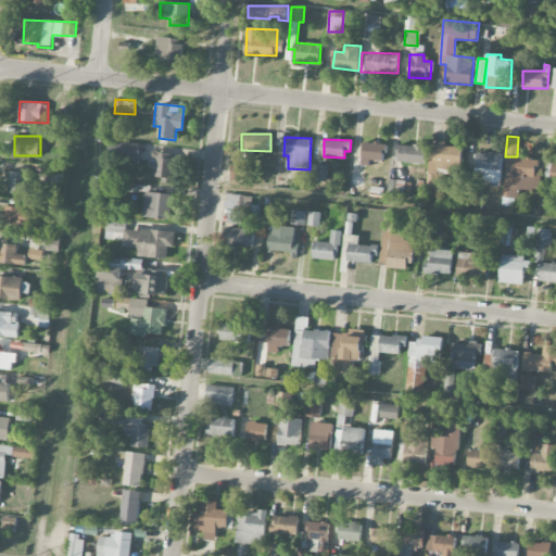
[(140,143),(110,142),(109,160),(139,161),(140,143)]
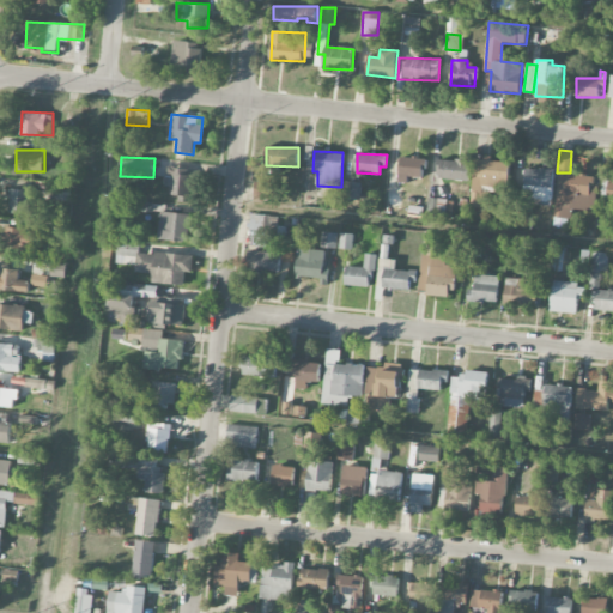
[(398,182),(407,183),(408,176),(423,177),(425,159),(401,157),(398,182)]
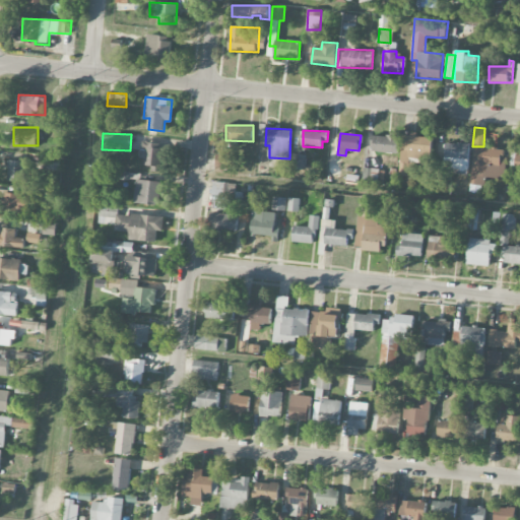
[(399,137),(374,134),(372,150),(397,154),(399,137)]
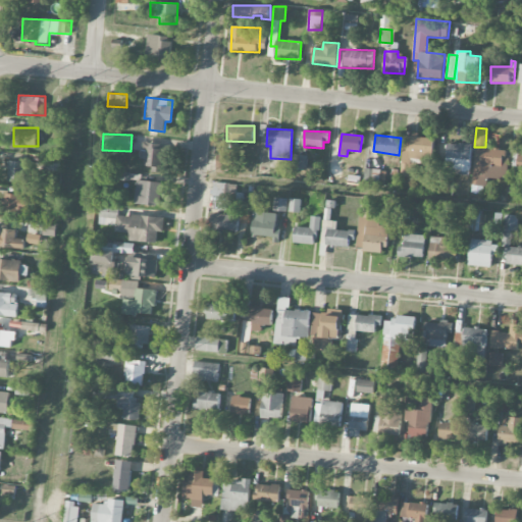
[(415,177),(416,157),(433,158),(433,137),(403,135),(401,176),(415,177)]
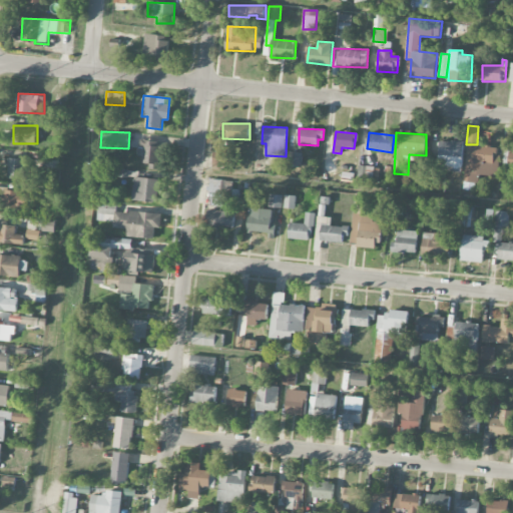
[(161,141),(141,140),(139,162),(149,163),(149,168),(159,169),(161,141)]
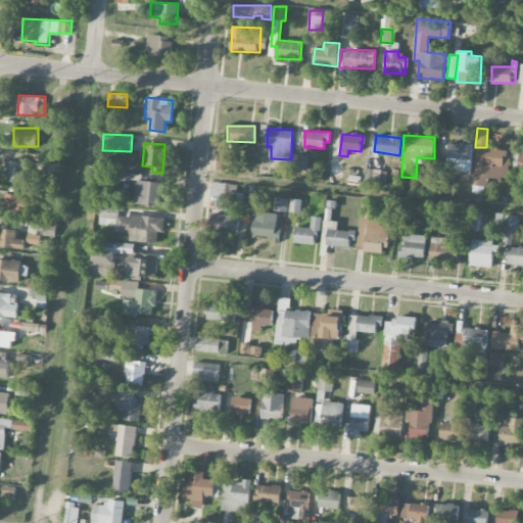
[(471,171),(472,144),(447,143),(446,170),(471,171)]
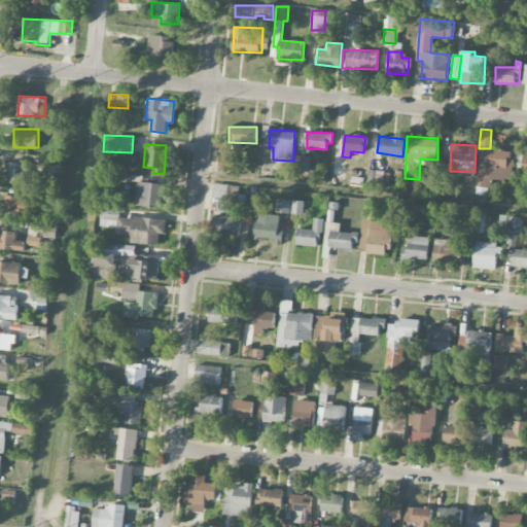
[(236,157),(219,156),(218,174),(235,175),(236,157)]
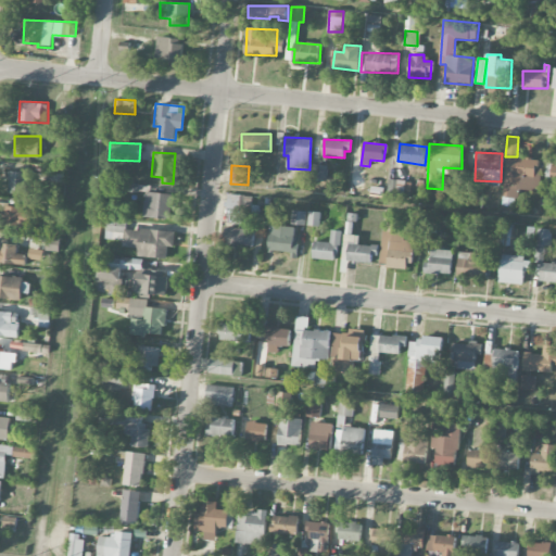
[(328,165),(312,165),(311,180),(327,181),(328,165)]
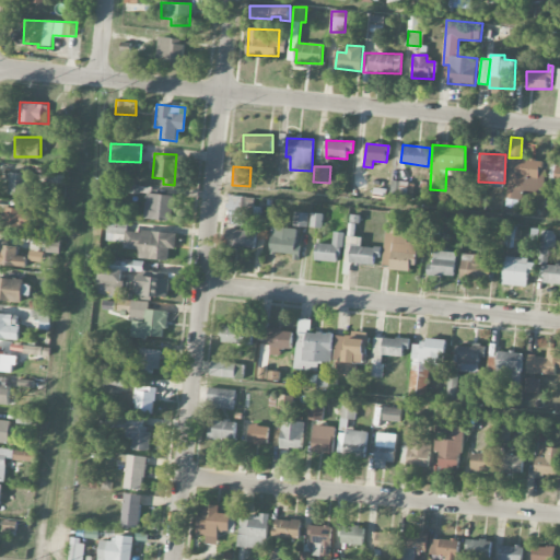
[(366,171),(354,170),(352,185),(364,186),(366,171)]
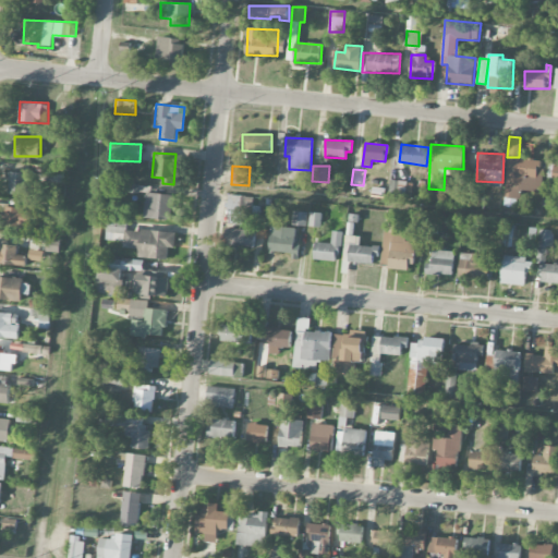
[(27,172),(10,172),(9,194),(27,195),(27,172)]
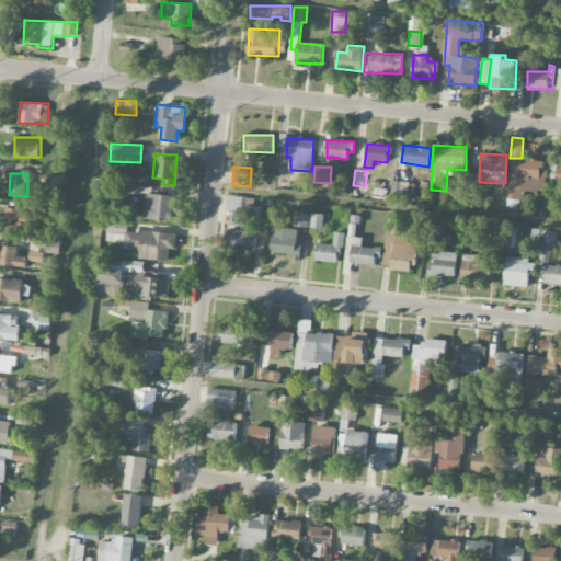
[(409,182),(391,181),(390,199),(408,201),(409,182)]
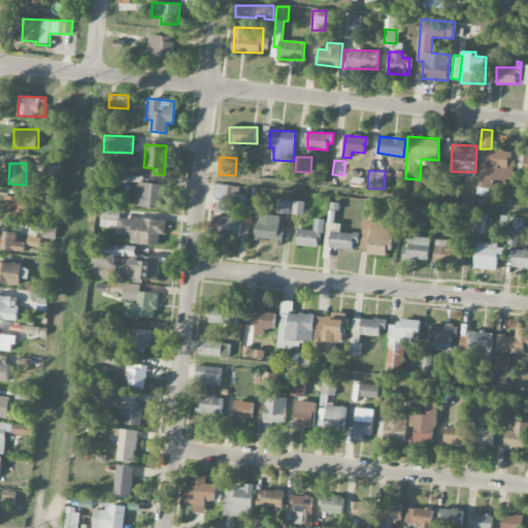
[(137,206),(162,207),(163,184),(138,183),(137,206)]
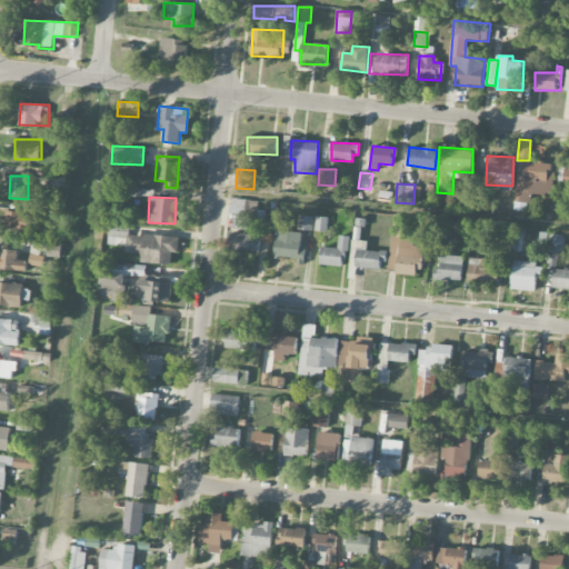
[(231,229),(248,230),(248,218),(257,218),(258,200),(232,199),(231,229)]
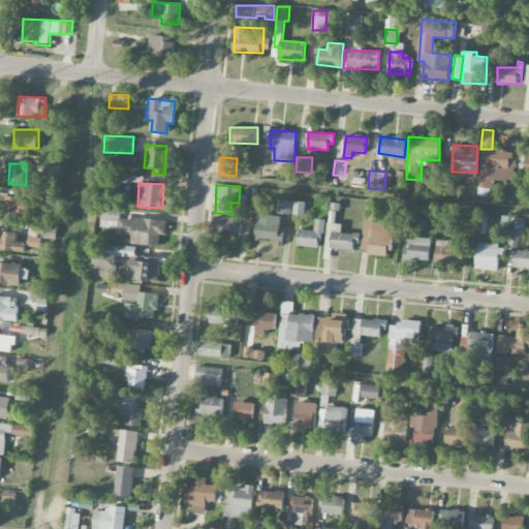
[(28,197),(6,196),(5,218),(27,218),(28,197)]
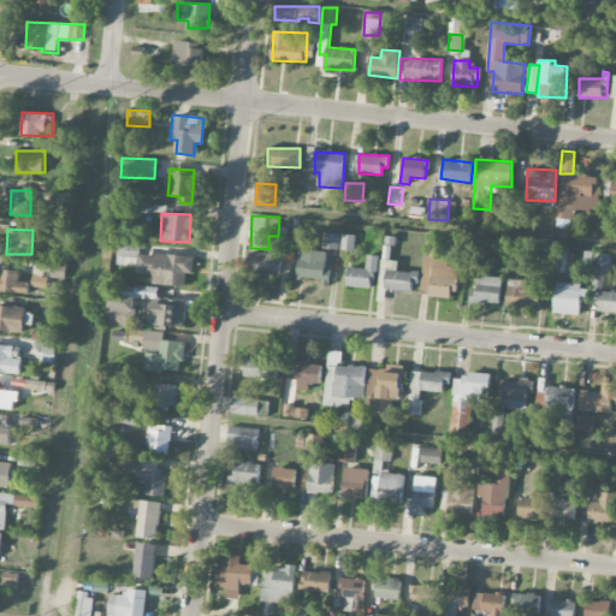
[(338,249),(339,235),(324,234),(323,248),(338,249)]
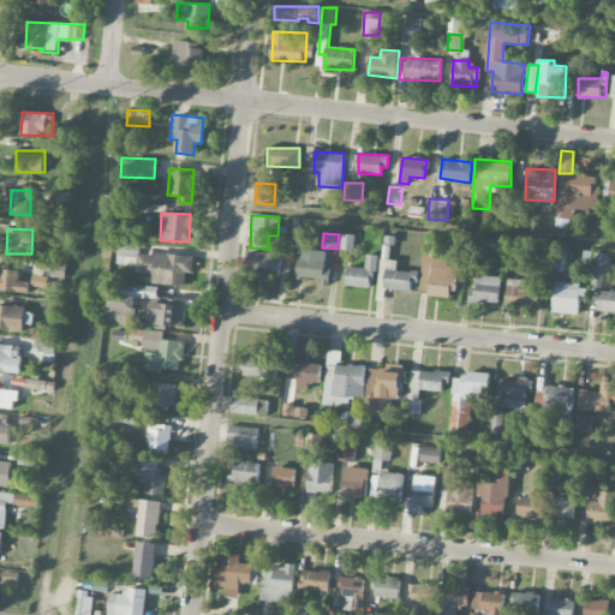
[(341,249),(353,250),(354,234),(342,234),(341,249)]
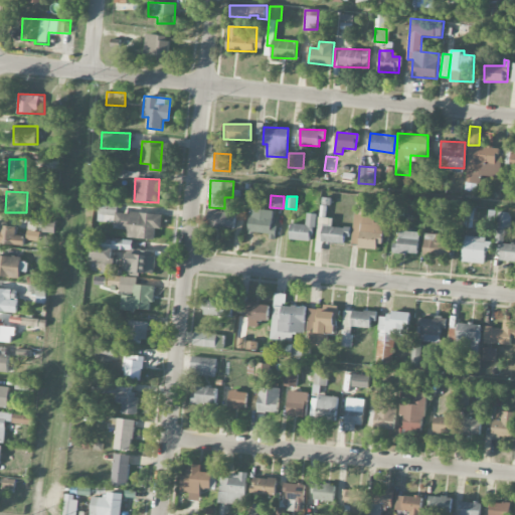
[(382,223),(374,222),(374,215),(367,214),(368,203),(355,202),(352,246),(381,248),(382,223)]
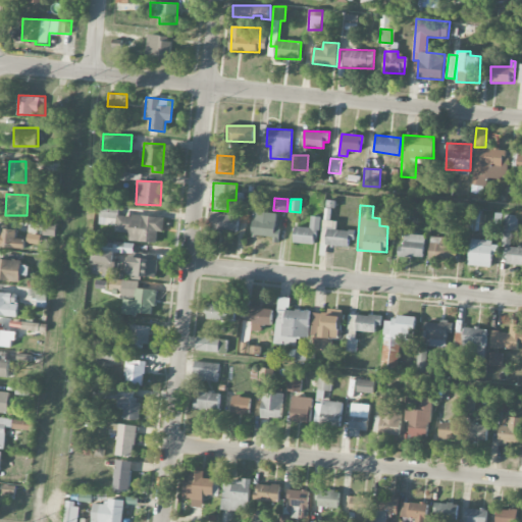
[(114,207),(99,206),(98,224),(113,225),(114,207)]
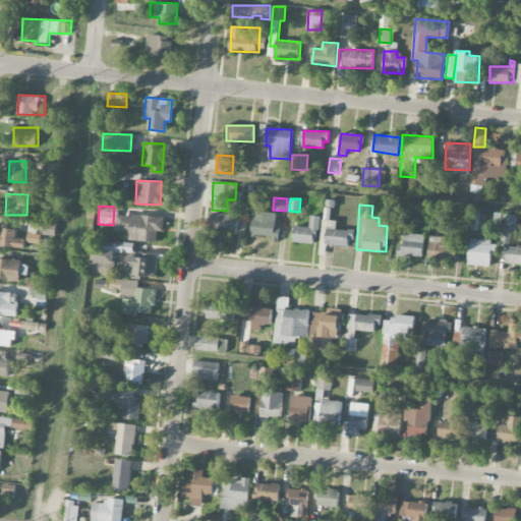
[(276,227),(277,212),(253,212),(252,235),(277,236),(277,227),(276,227)]
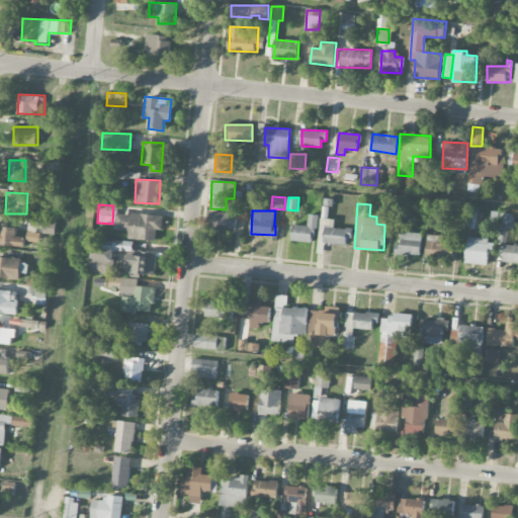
[(237,231),(238,213),(210,212),(209,230),(237,231)]
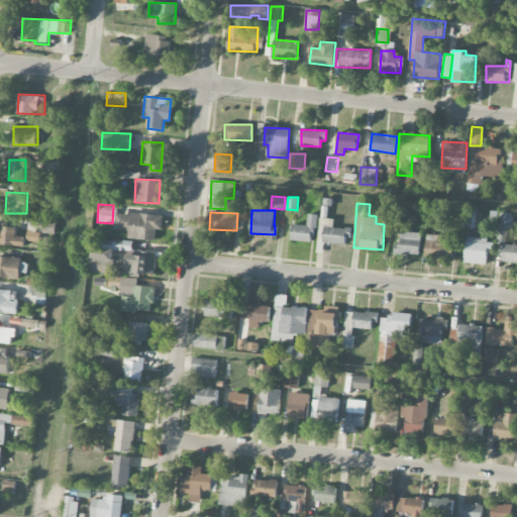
[(163,215),(115,213),(115,229),(128,230),(128,239),(156,240),(156,229),(162,229),(163,215)]
